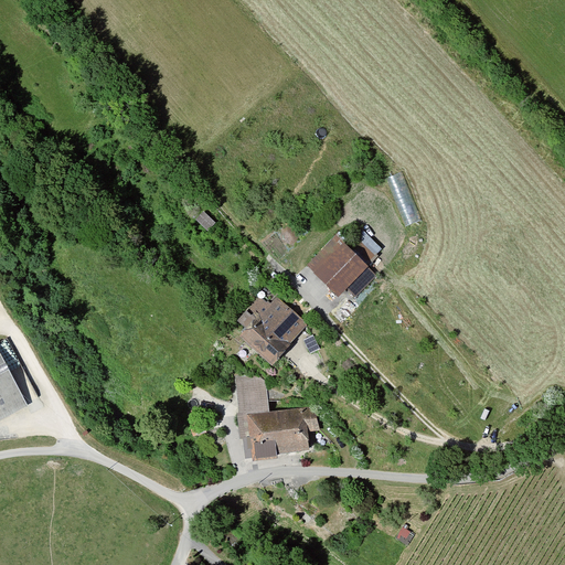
[(406,225),(422,219),(403,171),(387,177),(406,225)]
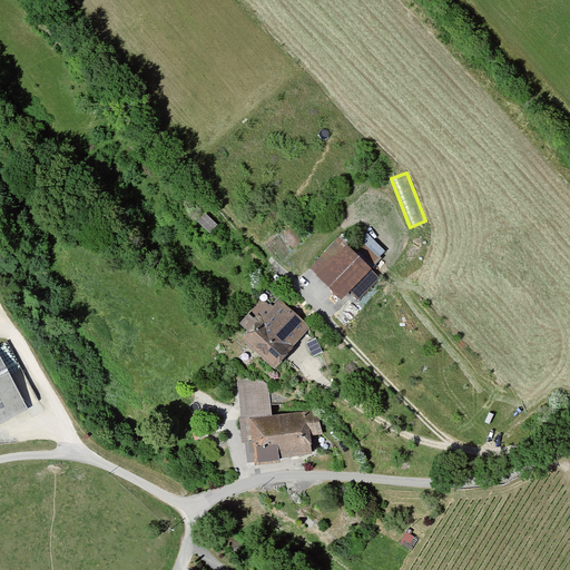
[(204,213),(196,220),(209,235),(218,226),(204,213)]
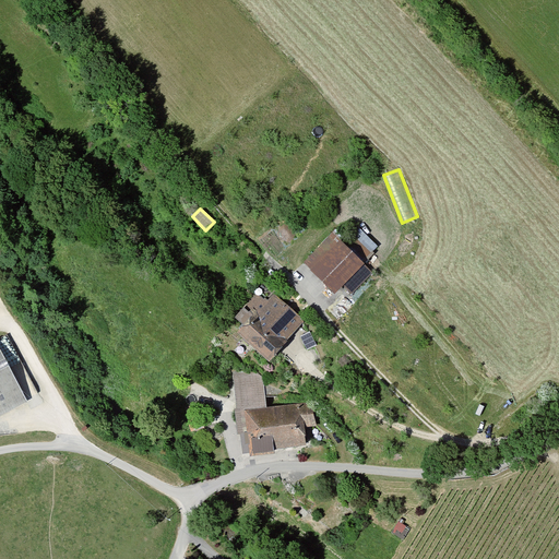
[(334,234),(302,263),(334,297),(344,287),(352,296),(375,274),(364,263),(371,256),(353,236),(344,245),(334,234)]
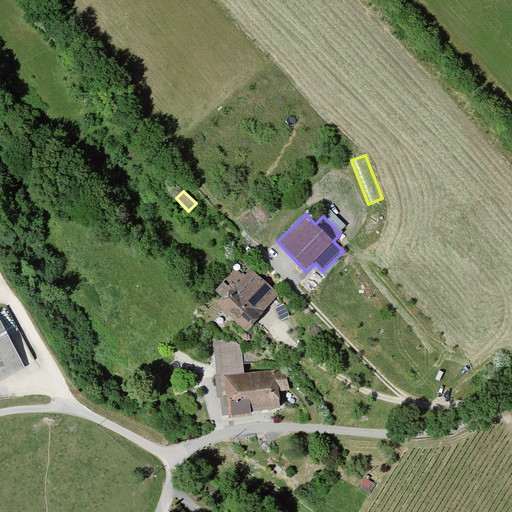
[(220,299),(214,306),(247,334),(281,295),(251,269),(247,275),(236,266),(213,293),(220,299)]
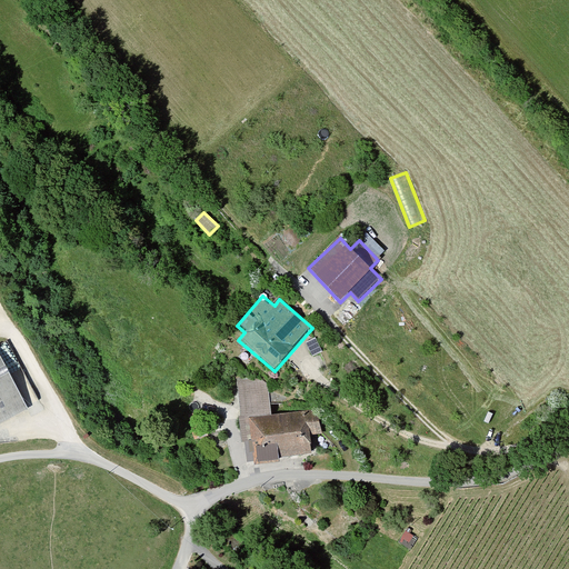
[(0,422),(27,409),(0,357),(0,422)]
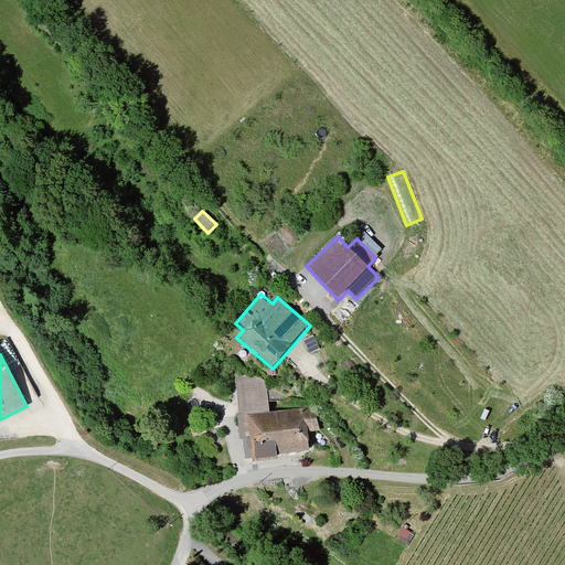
[(266,374),(235,377),(243,438),(254,437),(258,465),(279,461),(278,457),(313,452),(312,446),(327,445),(322,405),(270,412),(266,374)]
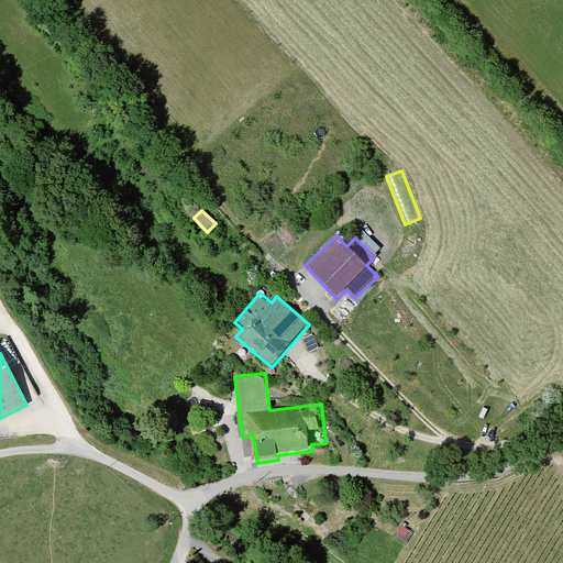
All buildings are outlined.
